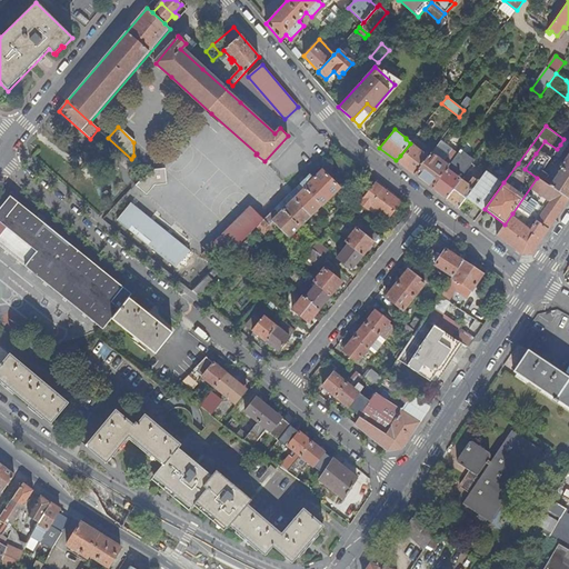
[(562,195),(568,199),(568,197),(568,142),(563,139),(560,145),(568,151),(568,152),(559,168),(560,169),(553,180),(541,171),(537,177),(562,195)]
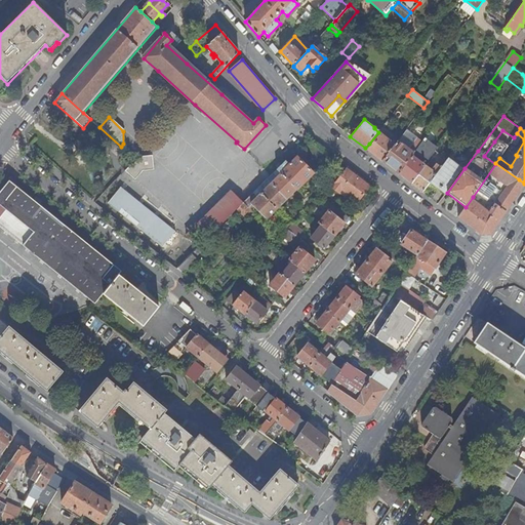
[(406,130),(398,142),(409,150),(417,138),(406,130)]
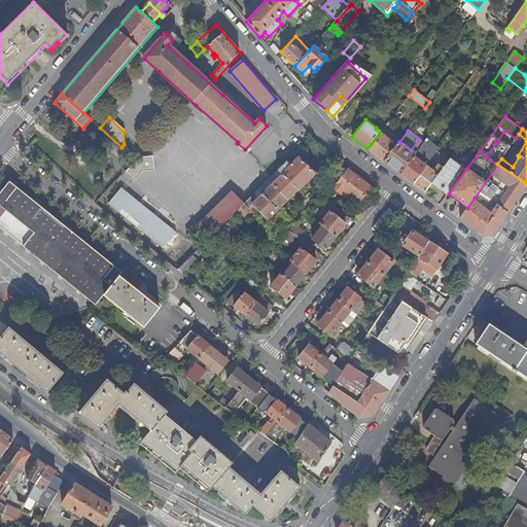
[(371,144),(366,148),(370,150),(382,135),(380,133),(371,144)]
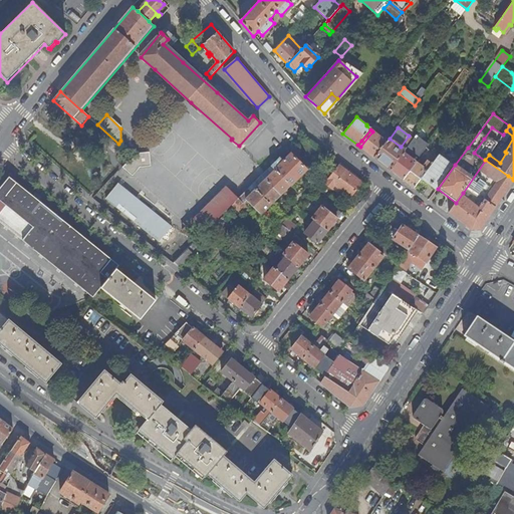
[(372,132),(360,147),(374,158),(387,143),(372,132)]
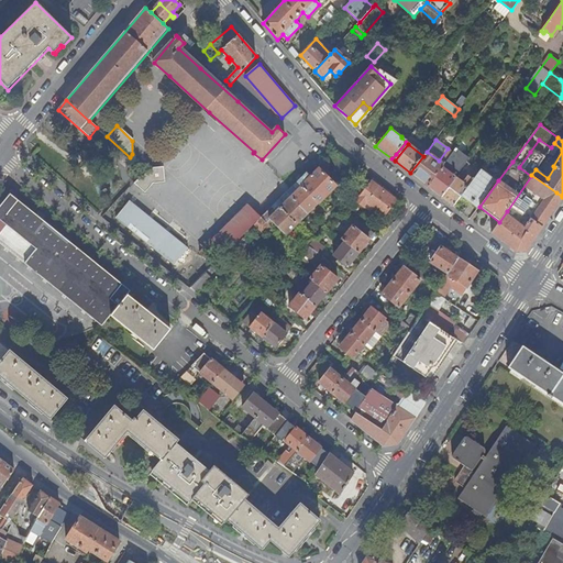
[(423,156),(410,173),(428,187),(453,152),(448,148),(439,161),(427,152),(423,156)]
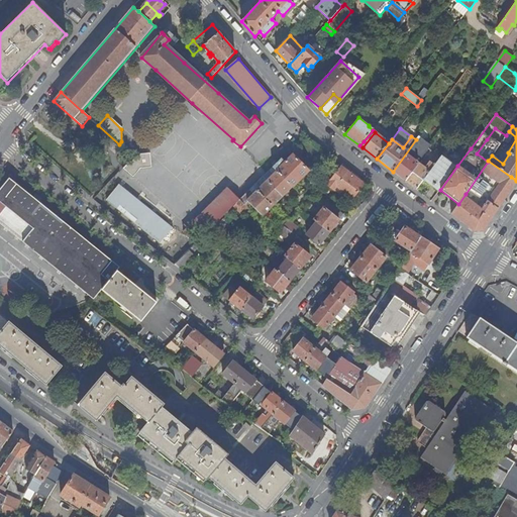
[(416,139),(393,172),(405,181),(418,163),(431,145),(418,136),(416,139)]
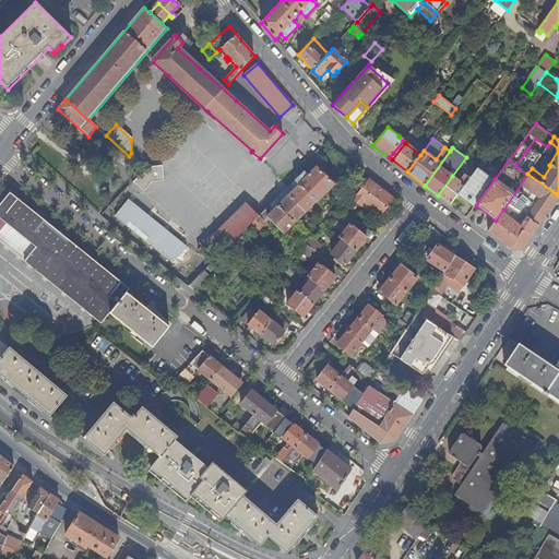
[(515,166),(527,175),(527,174),(532,168),(538,158),(526,151),(515,166)]
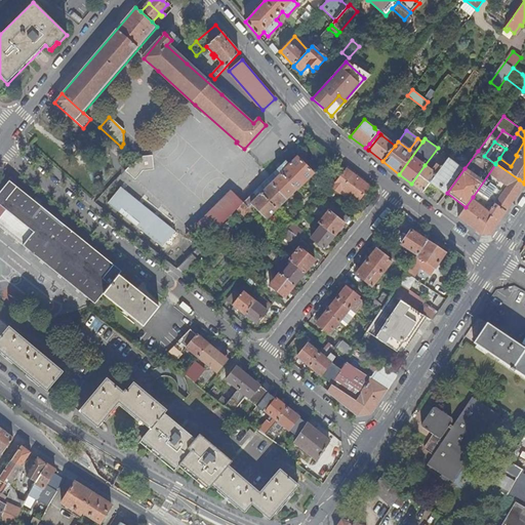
[(447,159),(431,180),(429,184),(435,188),(436,189),(437,189),(438,189),(439,188),(440,188),(447,193),(465,168),(478,151),(477,151),(462,170),(447,159)]
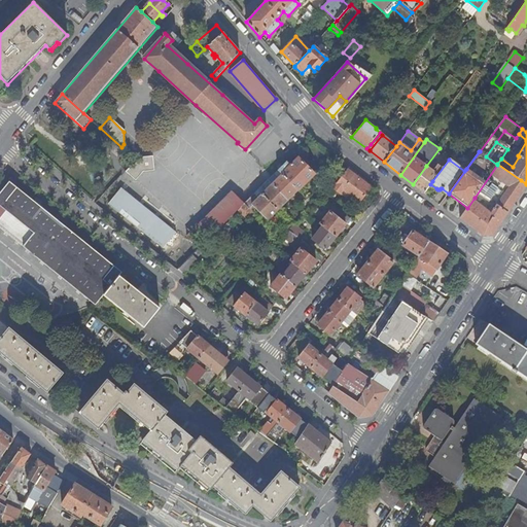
[(426,166),(413,184),(424,194),(430,184),(432,181),(449,160),(444,156),(433,171),(426,166)]
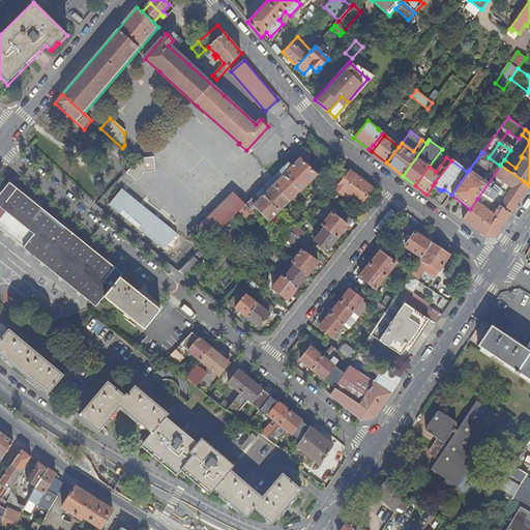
[(138,162),(127,173),(137,182),(145,174),(155,174),(153,158),(139,160),(138,162)]
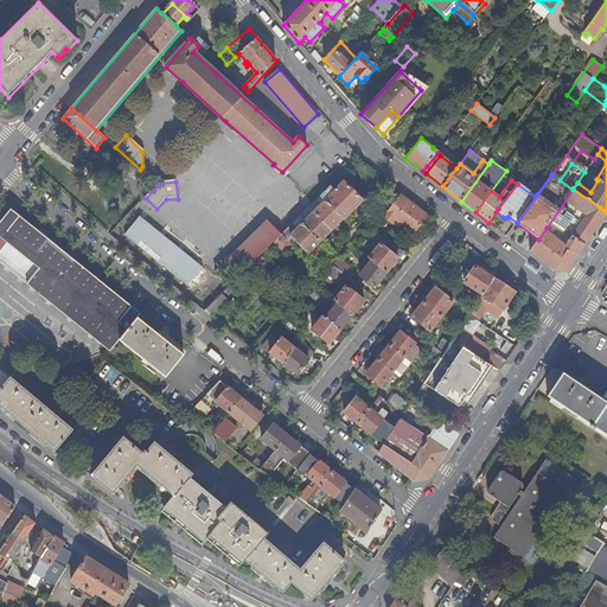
[(334,191),(330,186),(320,196),(344,219),(363,200),(344,181),(334,191)]
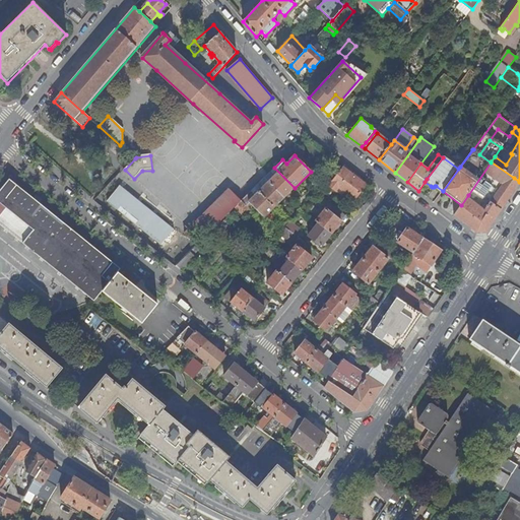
[(461,205),(454,214),(475,232),(514,178),(491,161),(491,163),(468,195),(461,205)]
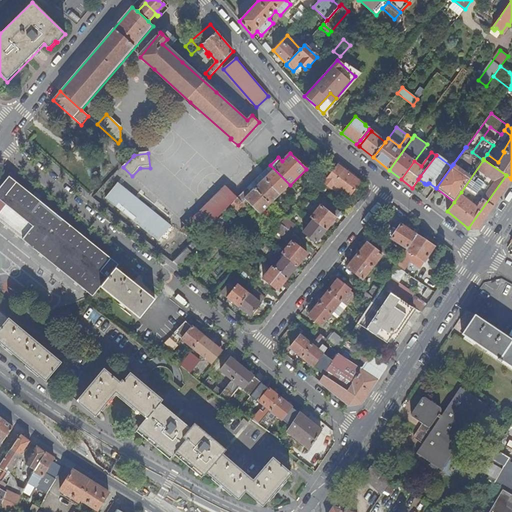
[(290,185),(270,165),(266,169),(270,173),(264,179),(280,195),(290,185)]
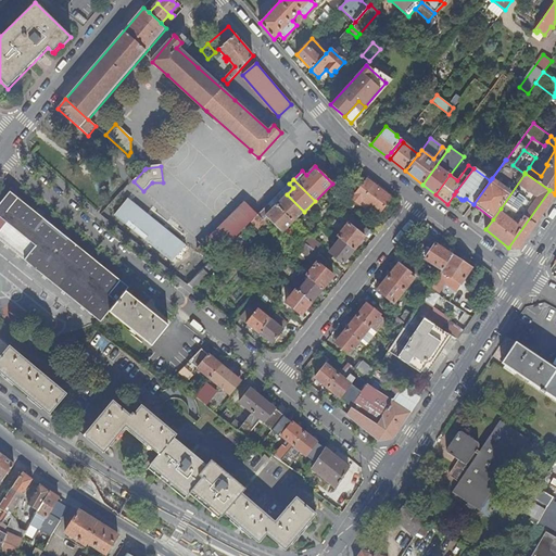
[(391,198),(367,179),(352,198),(359,204),(362,201),(380,213),(391,198)]
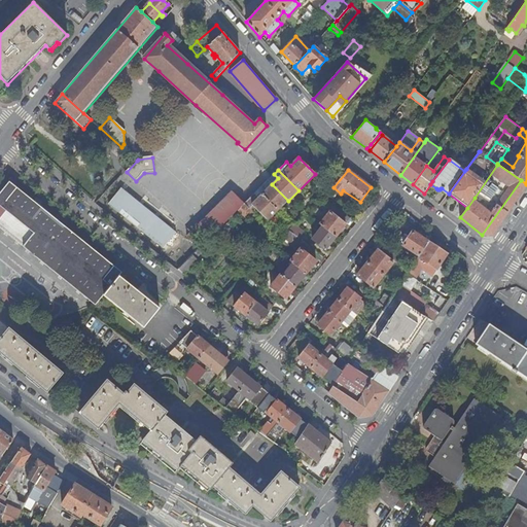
[(278,178),(274,174),(268,180),(272,184),(278,178)]
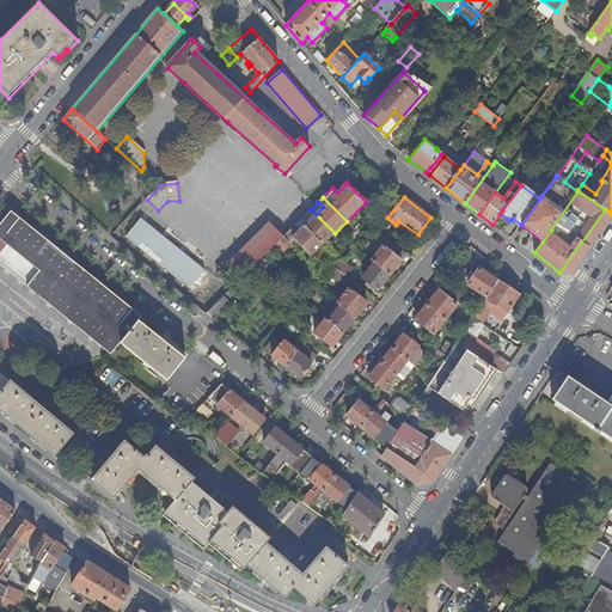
[(0,262),(59,311),(111,354),(120,343),(139,320),(142,317),(77,262),(12,209),(0,224),(0,262)]
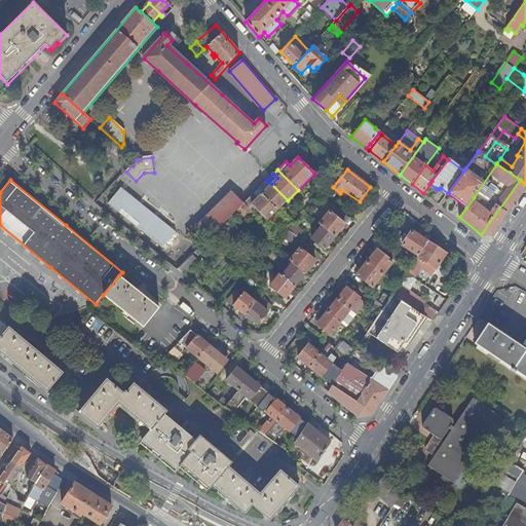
[(271,184),(267,180),(261,186),(265,190),(271,184)]
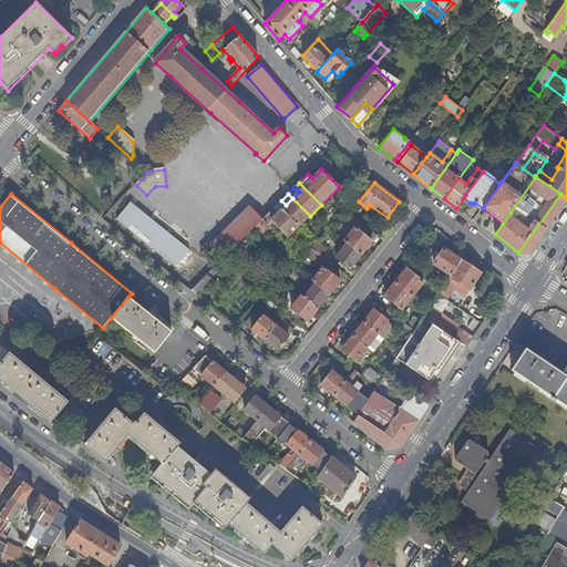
[(521,254),(529,253),(566,198),(560,194),(518,253),(521,254)]
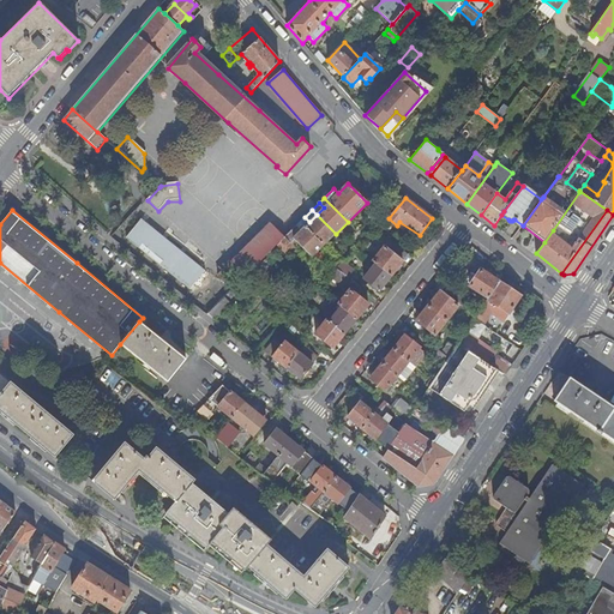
[(293,214),(277,228),(286,236),(288,233),(296,226),(300,221),(293,214)]
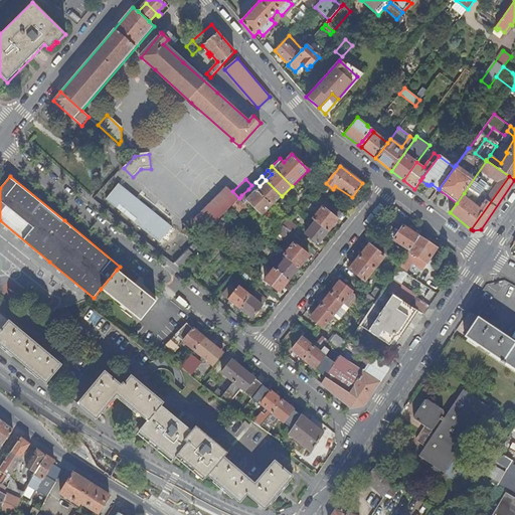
[(272,205),(282,196),(266,180),(260,186),(255,182),(251,185),(272,205)]
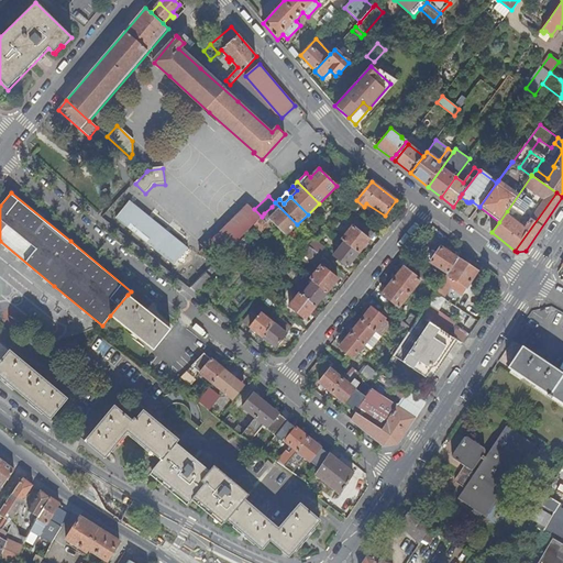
[(130,201),(117,218),(175,265),(188,249),(130,201)]
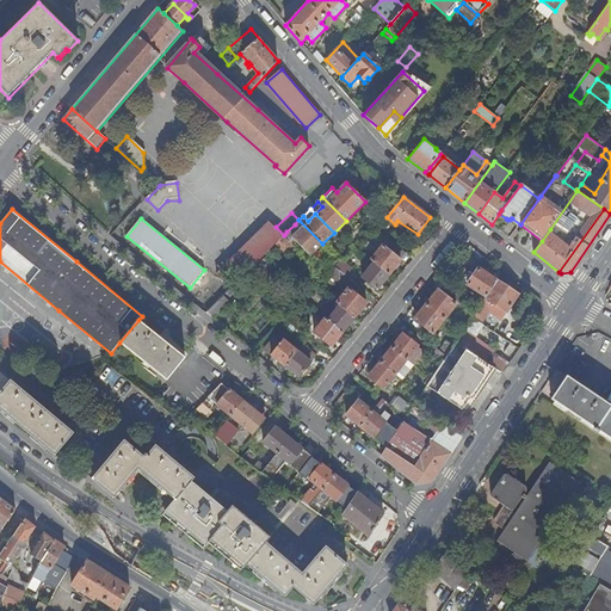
[(310,255),(322,244),(298,220),(295,224),(300,229),(291,236),(287,232),(284,235),(276,245),(284,253),(292,245),(289,241),(292,238),(310,255)]
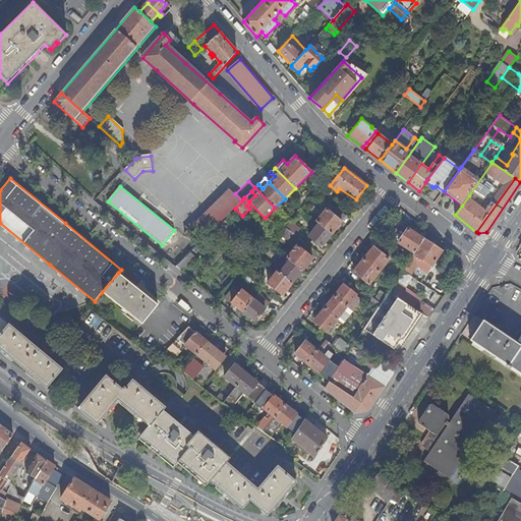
[(185,234),(177,263),(225,218),(235,209),(242,200),(235,193),(230,189),(213,208),(185,234)]
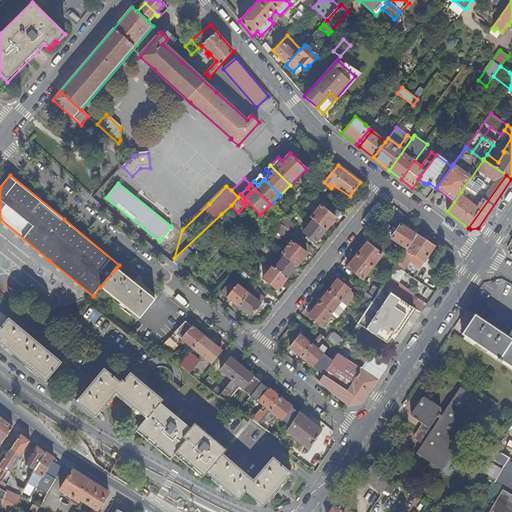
[(247,188),(240,194),(244,198),(251,192),(247,188)]
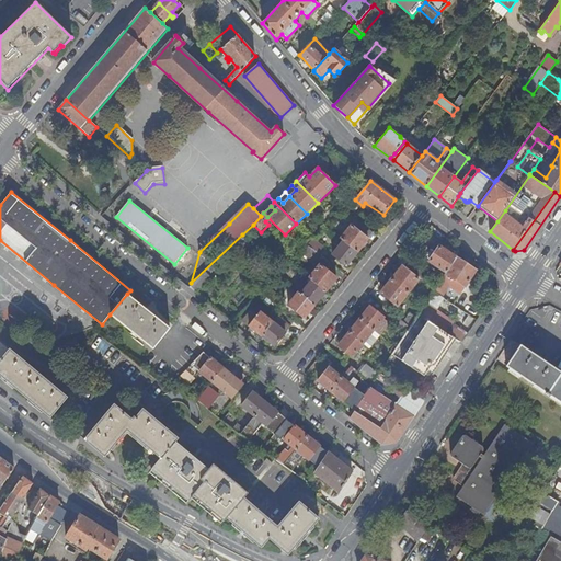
[(373,232),(356,218),(340,239),(343,241),(357,252),(373,232)]
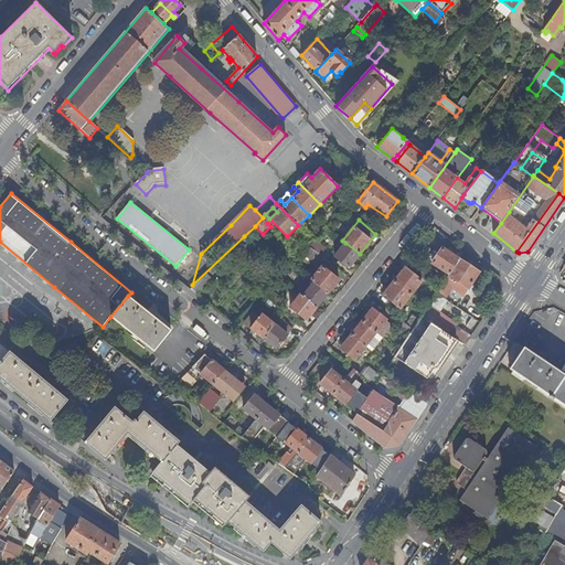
[(326,248),(316,241),(310,246),(320,255),(326,248)]
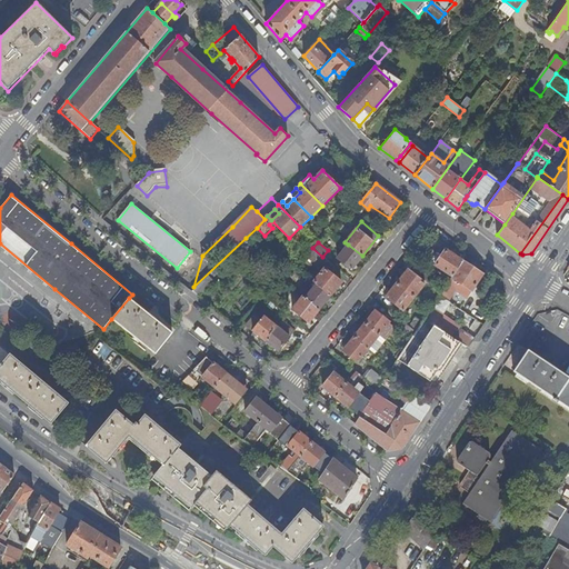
[(351,270),(362,256),(348,245),(337,258),(351,270)]
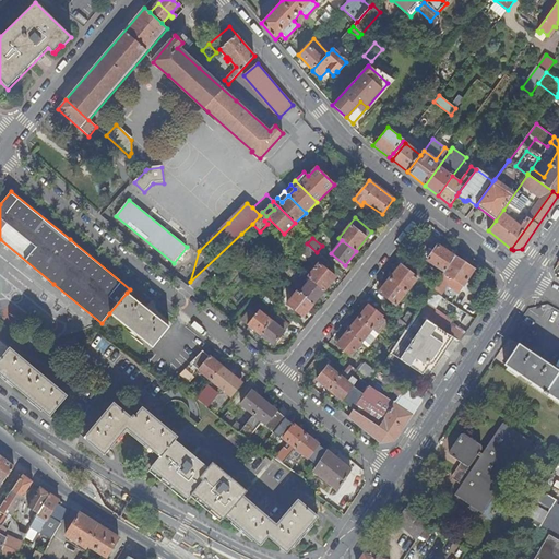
[(317,253),(306,245),(299,251),(310,260),(317,253)]
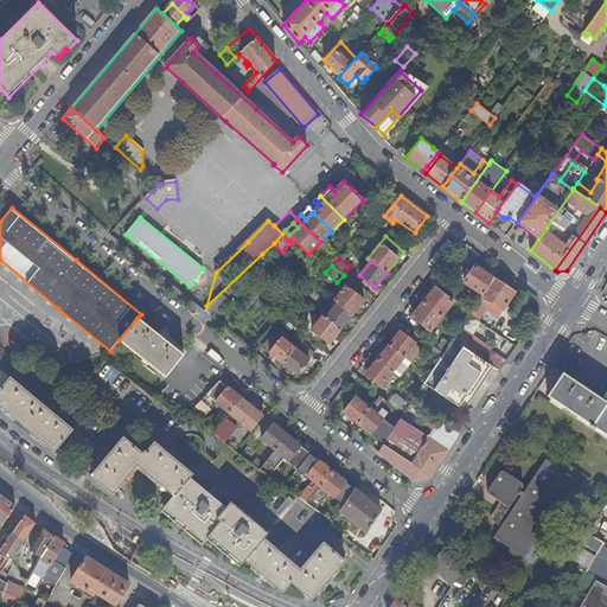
[(483,294),(493,279),(475,266),(465,282),(483,294)]
